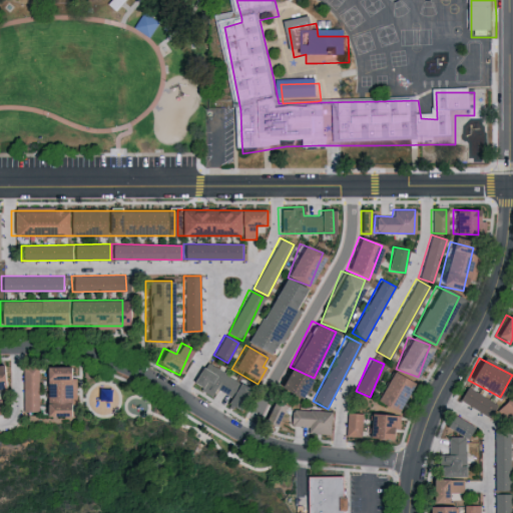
[(209,396),(214,388),(228,397),(223,405),(233,411),(247,388),(203,362),(190,384),(209,396)]
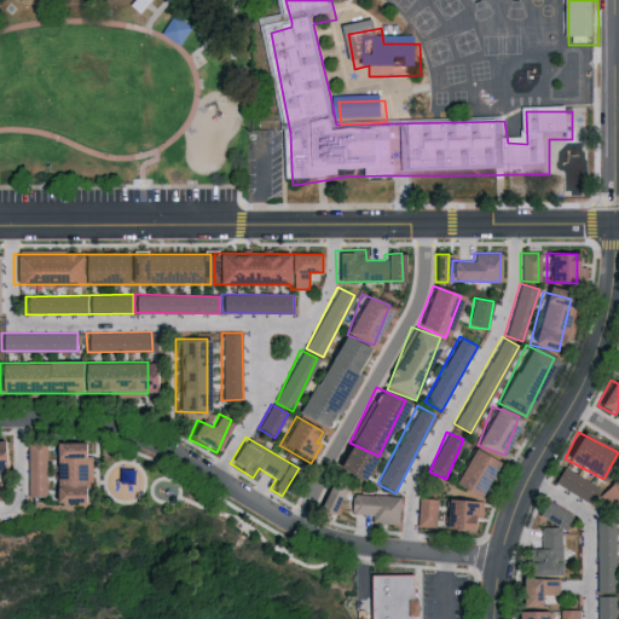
[(52,503),(81,502),(80,441),(51,443),(52,503)]
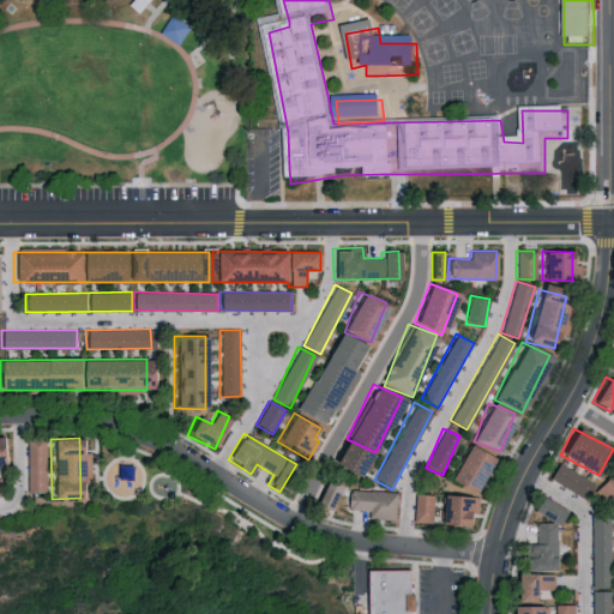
[(26,439),(25,493),(43,493),(44,439),(26,439)]
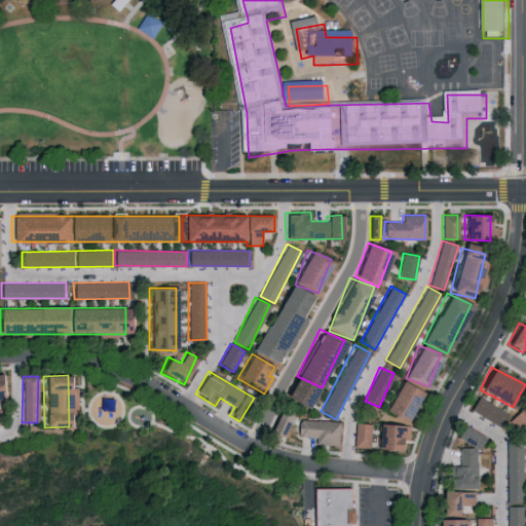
[(315,386),(289,377),(282,401),(307,410),(315,386)]
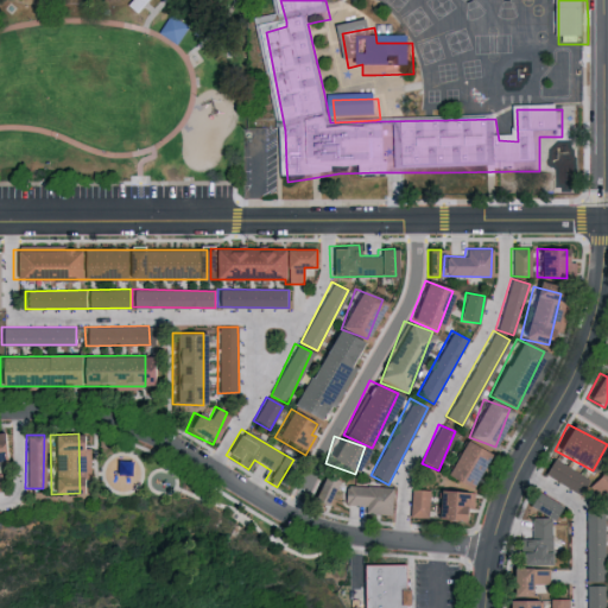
[(489,454),(466,438),(444,472),(468,487),(489,454)]
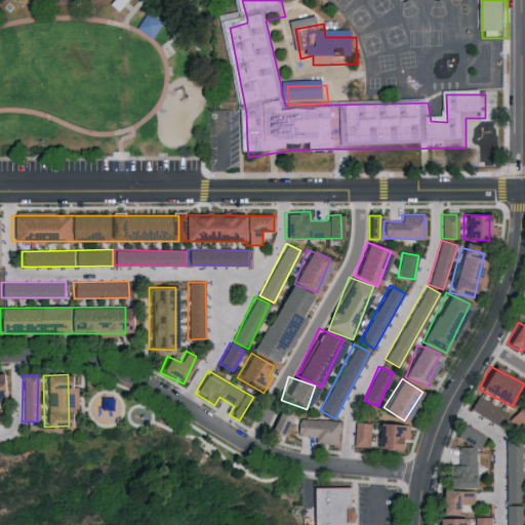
[(468,410),(499,427),(508,412),(475,395),(468,410)]
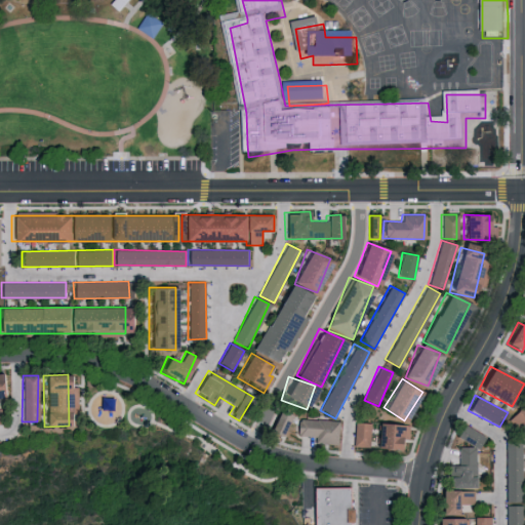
[(524,434),(524,400),(506,420),(523,437),(524,434)]
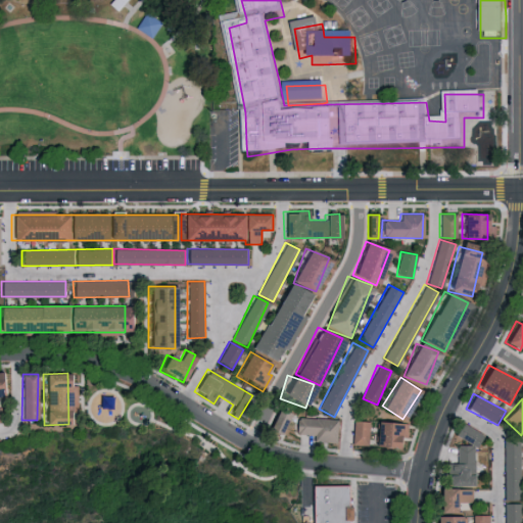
[(289,413),(274,410),(269,432),(285,435),(289,413)]
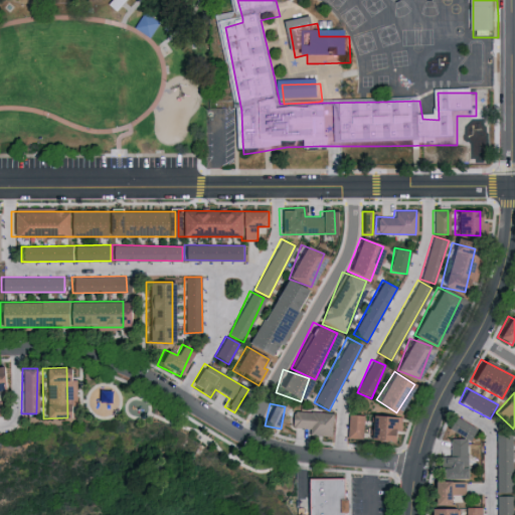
[(307,436),(330,436),(331,412),(291,411),(290,427),(307,428),(307,436)]
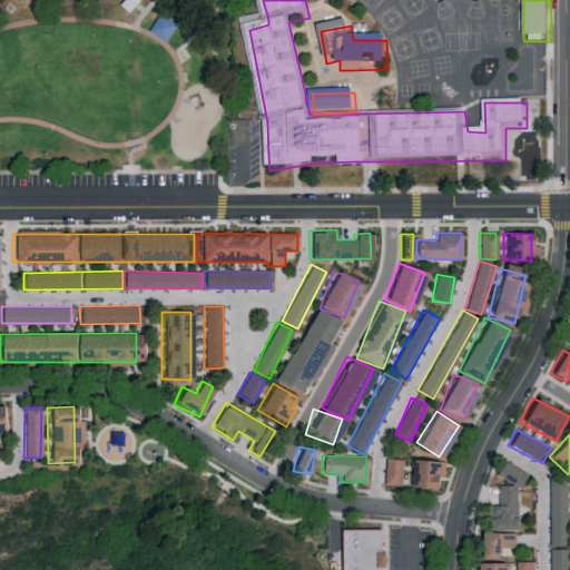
[(382,484),(399,485),(402,460),(385,458),(382,484)]
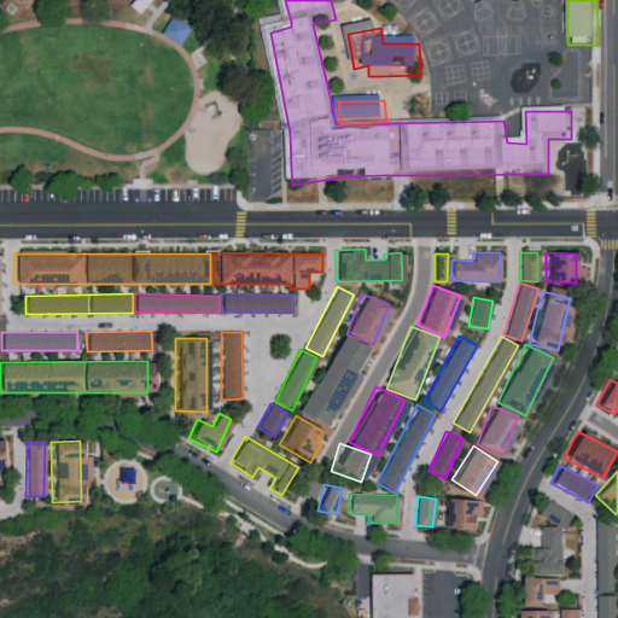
[(468,516),(479,517),(479,500),(443,499),(442,529),(468,530),(468,516)]
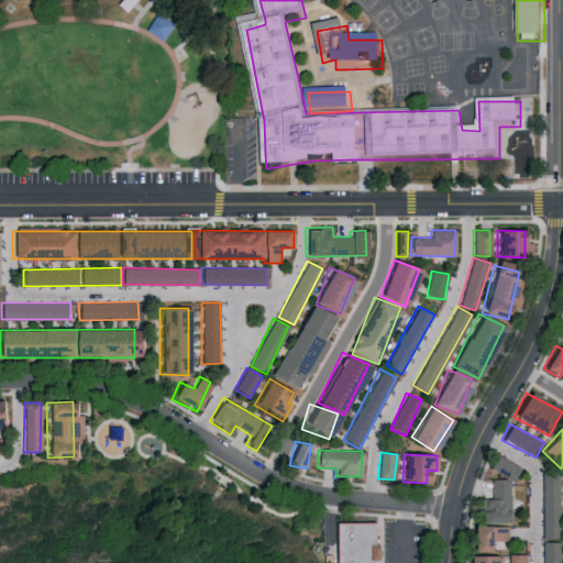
[(481,523),(511,523),(510,460),(488,461),(488,475),(490,475),(490,499),(479,499),(481,523)]
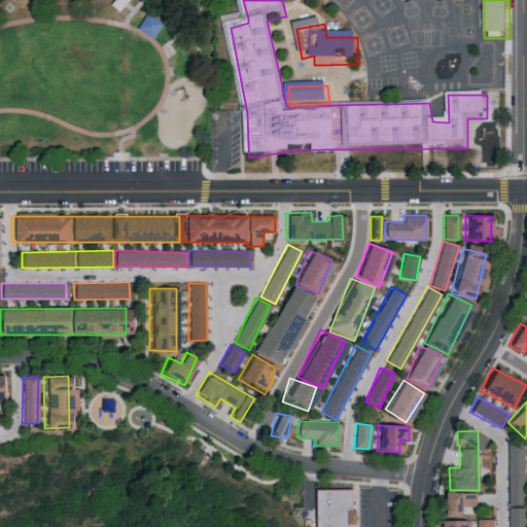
[(505,503),(523,503),(524,443),(497,443),(497,470),(506,470),(505,503)]
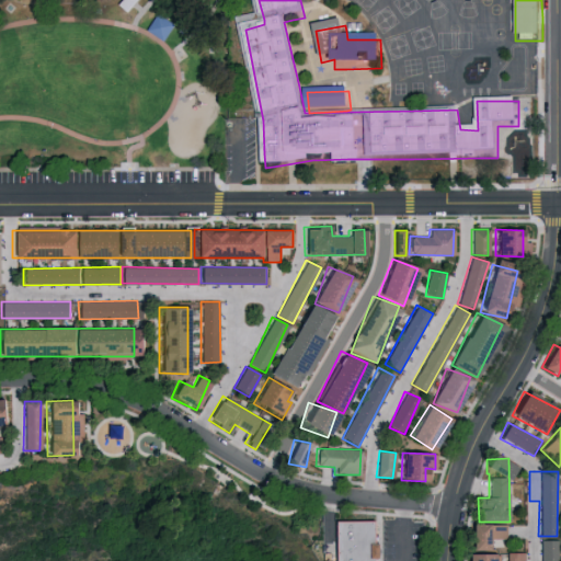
[(333,560),(371,560),(371,521),(333,521),(333,560)]
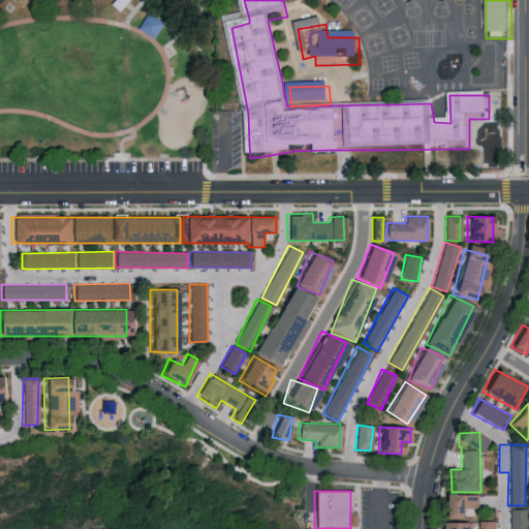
[(476,494),(441,495),(442,520),(459,520),(459,508),(476,508),(476,494)]
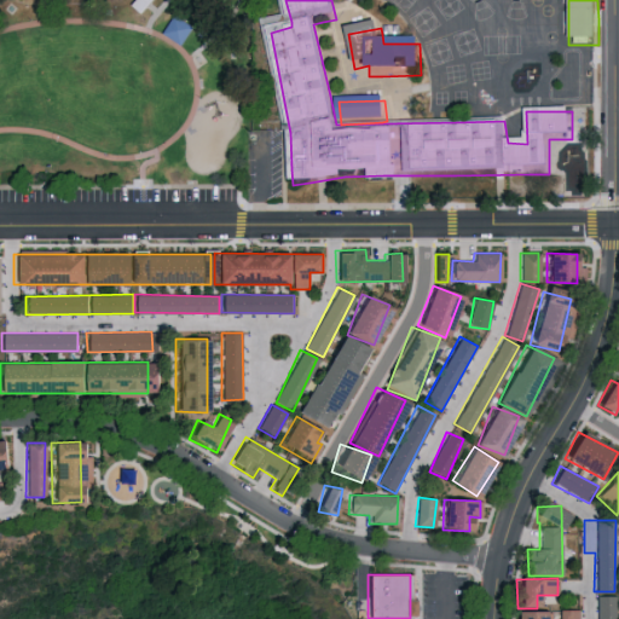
[(595,618),(613,618),(613,595),(595,596),(595,618)]
